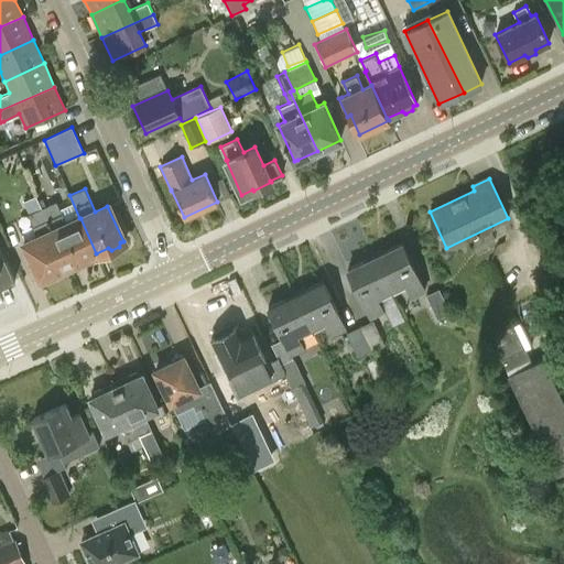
[(36,195),(35,196),(67,267),(80,261),(84,262),(90,259),(91,256),(96,253),(80,218),(79,218),(66,225),(56,201),(41,207),(36,195)]
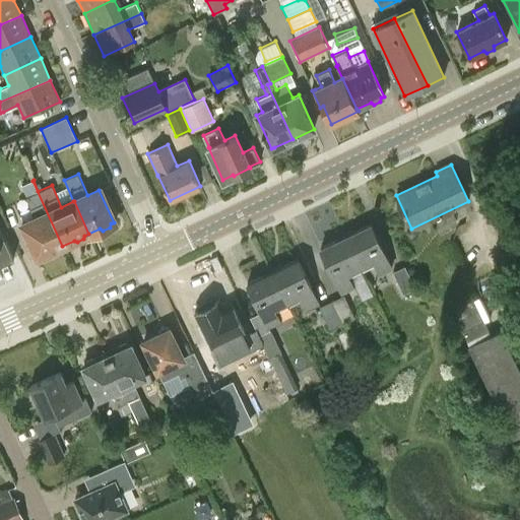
[(21,185),(36,219),(21,225),(36,258),(40,256),(43,258),(49,255),(50,252),(62,246),(33,181),(21,185)]
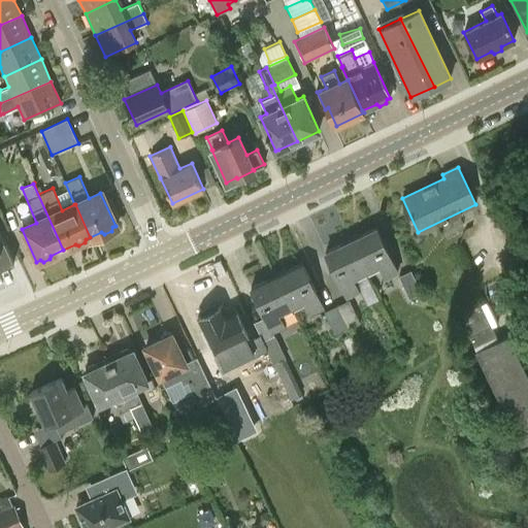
[(376,228),(351,239),(365,272),(380,265),(386,278),(397,272),(376,228)]
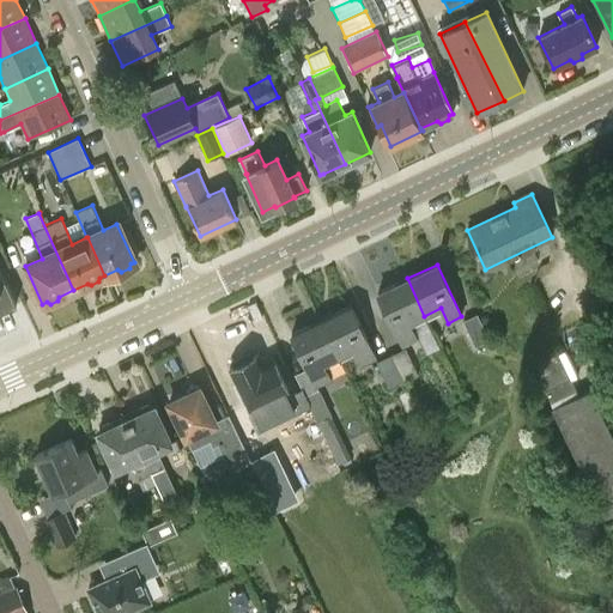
[(0,311),(16,305),(0,271),(0,311)]
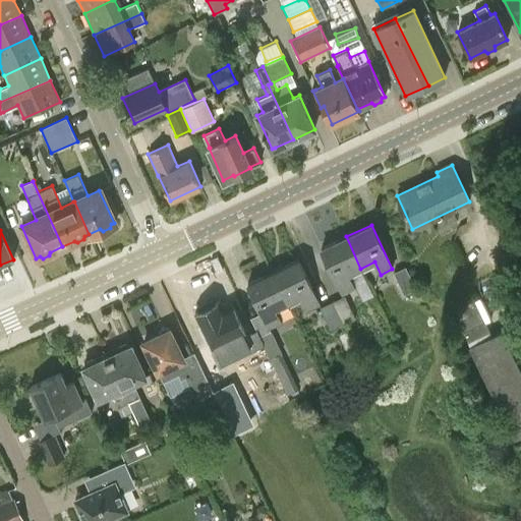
[(360,269),(346,236),(321,248),(342,293),(353,287),(347,275),(360,269)]
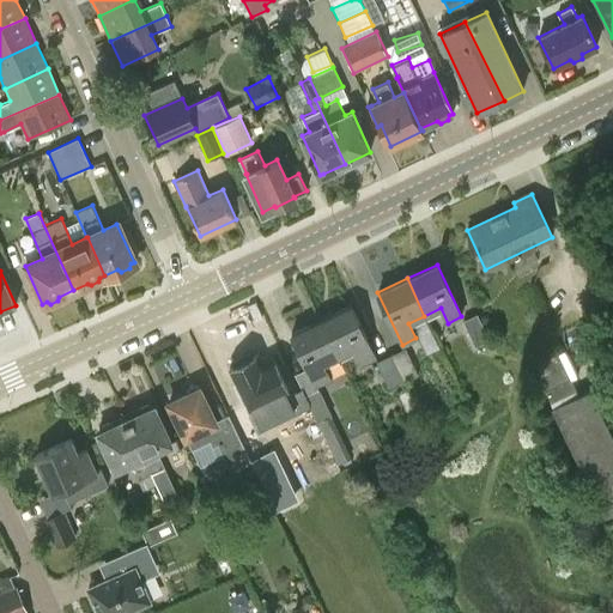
[(320,320),(337,357),(353,350),(360,364),(375,357),(351,305),(320,320)]
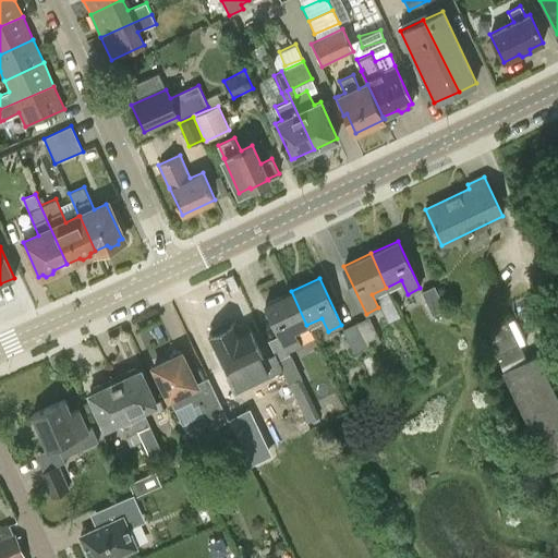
[(445,308),(434,284),(422,290),(433,315),(445,308)]
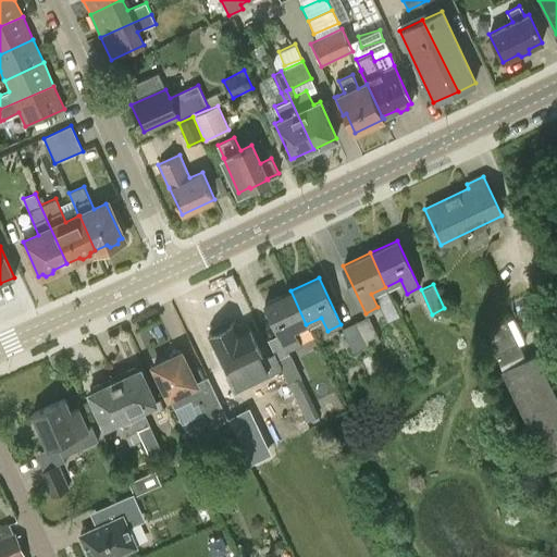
[(306,324),(291,291),(264,304),(287,350),(299,344),(293,331),(306,324)]
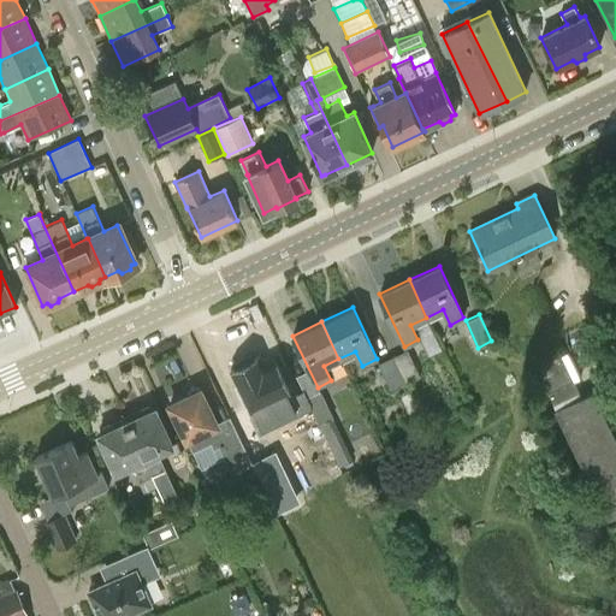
[(390,356),(403,384),(420,375),(407,349),(390,356)]
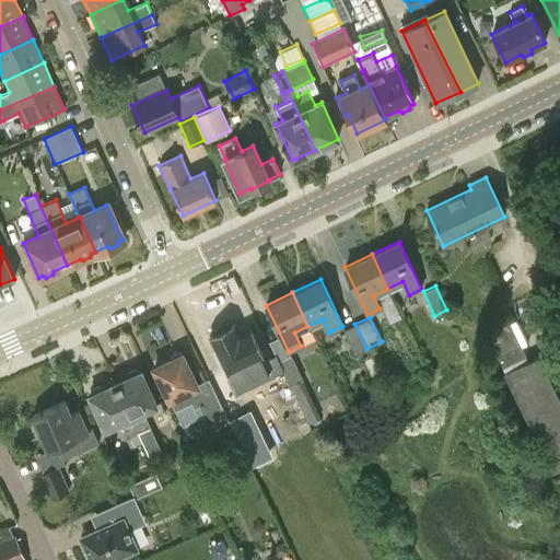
[(209,337),(225,371),(209,378),(224,411),(224,410),(242,401),(229,375),(246,366),(254,383),(269,375),(275,386),(270,388),(281,410),(296,403),(287,382),(288,381),(290,384),(291,384),(280,361),(277,354),(266,359),(265,354),(263,356),(249,328),(240,334),(235,325),(232,327),(229,322),(211,330),(213,336),(209,337)]
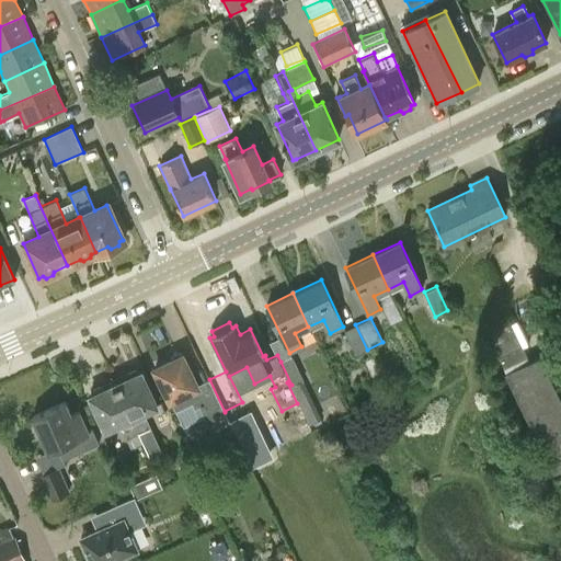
[(512,323),(488,334),(504,368),(528,356),(512,323)]
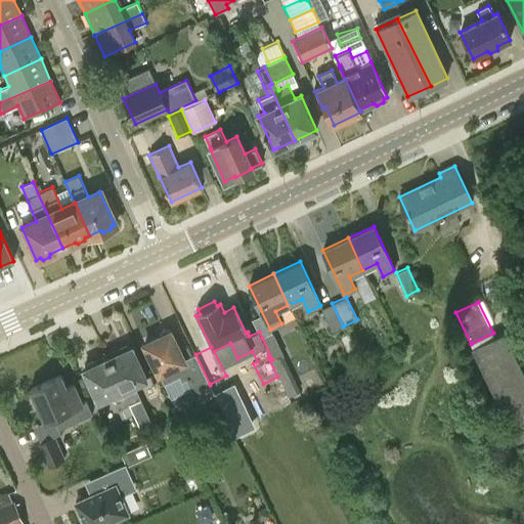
[(343,326),(332,303),(322,308),(333,331),(343,326)]
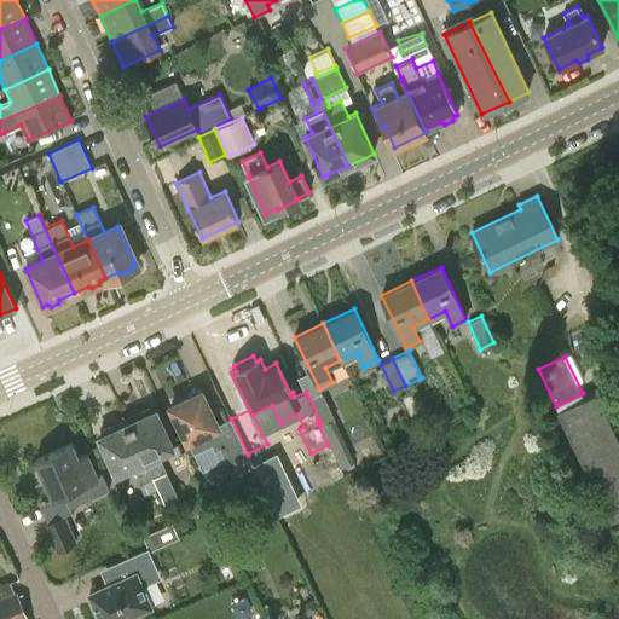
[(231,418),(218,424),(201,392),(200,389),(191,389),(187,395),(189,398),(169,406),(187,443),(189,443),(195,453),(212,445),(215,451),(220,449),(233,475),(254,466),(248,453),(248,455),(231,418)]
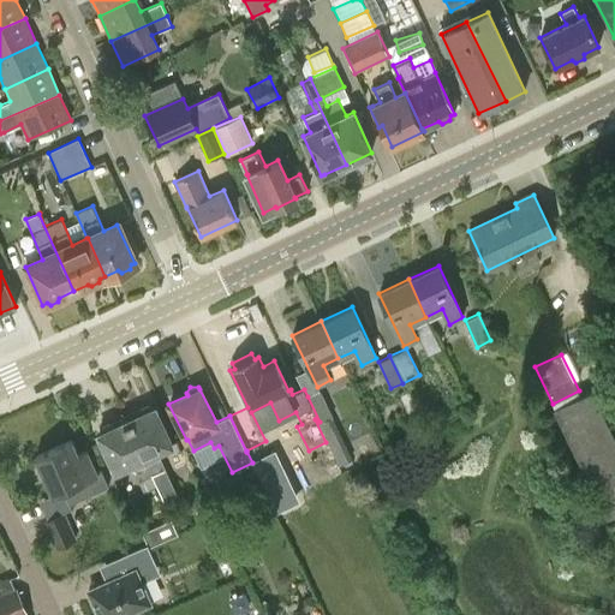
[(308,396),(320,422),(332,416),(320,389),(308,396)]
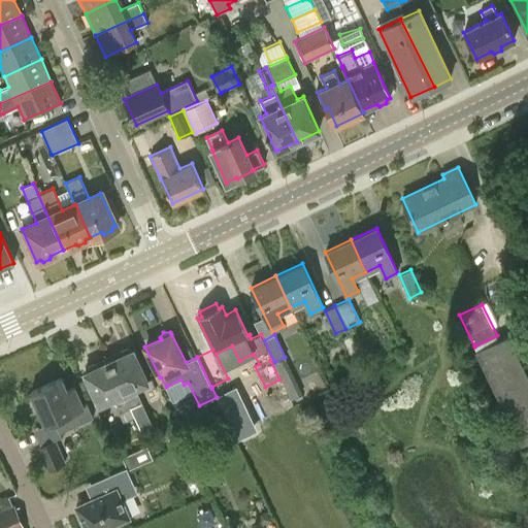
[(527,375),(508,334),(475,351),(521,446),(527,441),(527,375)]
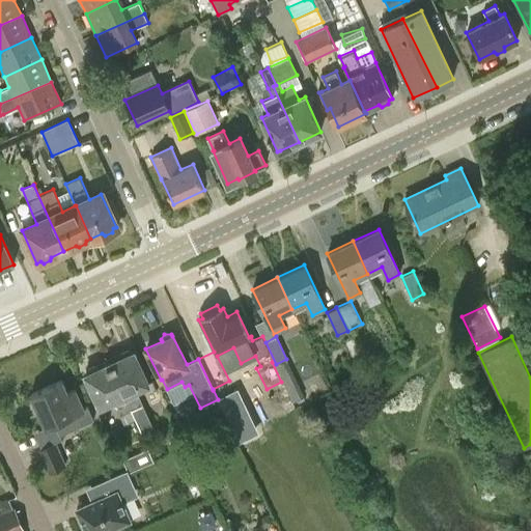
[(354,340),(346,343),(353,360),(360,357),(354,340)]
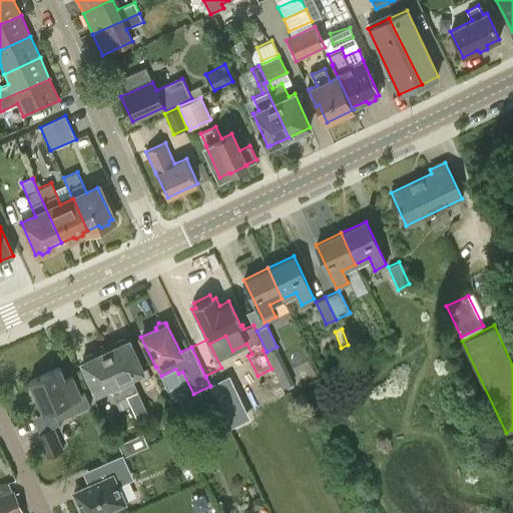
[(116,346),(105,351),(130,405),(131,405),(136,416),(147,411),(132,377),(143,372),(128,340),(126,342),(123,340),(116,343),(116,346)]
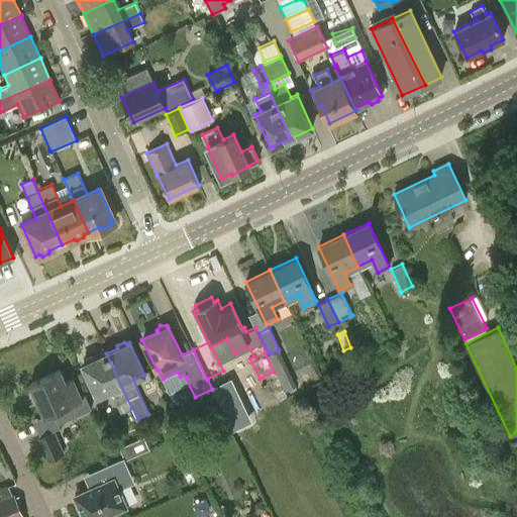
[(85,359),(85,364),(82,365),(97,396),(111,390),(120,413),(131,408),(106,353),(95,358),(92,356),(85,359)]
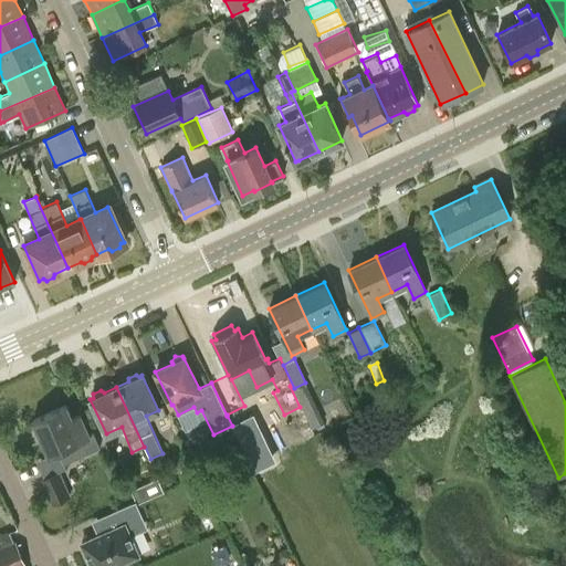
[(93,431),(88,433),(80,415),(72,418),(66,406),(32,421),(48,456),(35,461),(44,478),(40,480),(51,505),(71,496),(59,471),(67,468),(59,451),(82,440),(87,452),(100,448),(93,431)]
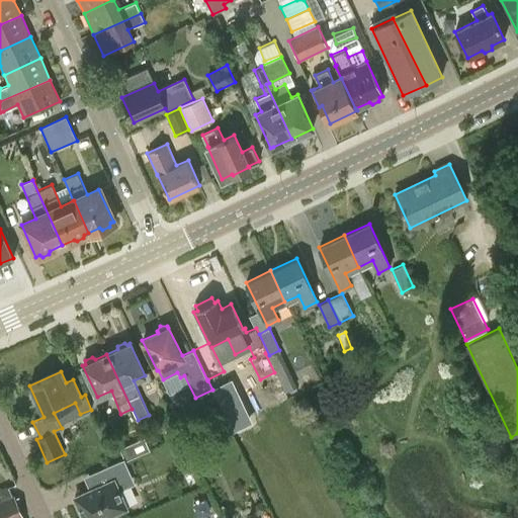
[(296,386),(289,371),(278,377),(285,392),(296,386)]
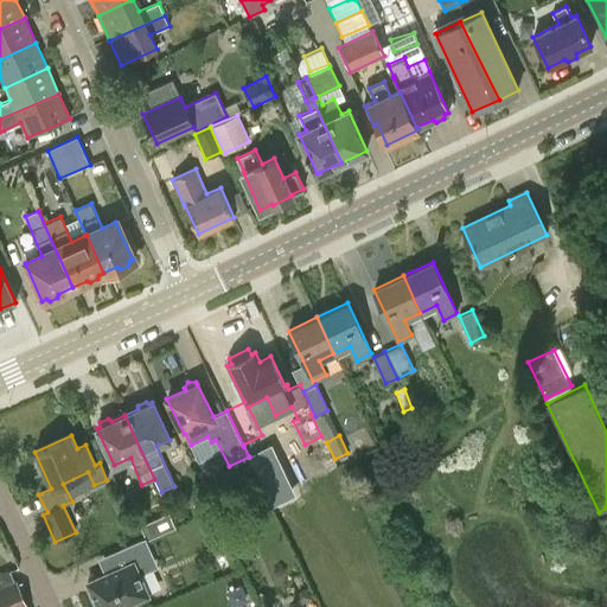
[(270,443),(249,454),(273,502),(294,492),(270,443)]
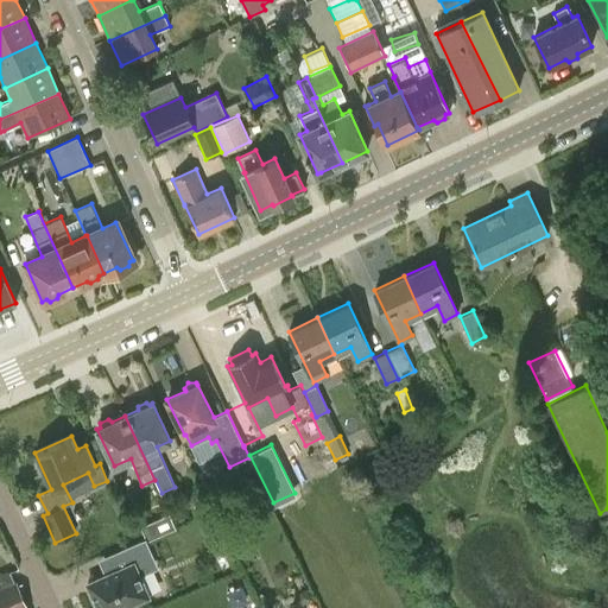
[(170,514),(144,520),(147,533),(173,527),(170,514)]
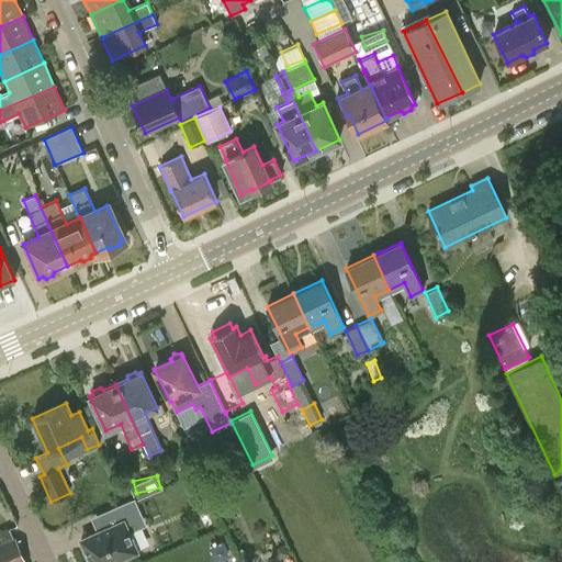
[(80,539),(90,561),(120,561),(124,560),(123,557),(137,551),(128,532),(139,528),(134,517),(142,514),(134,498),(111,508),(117,523),(80,539)]
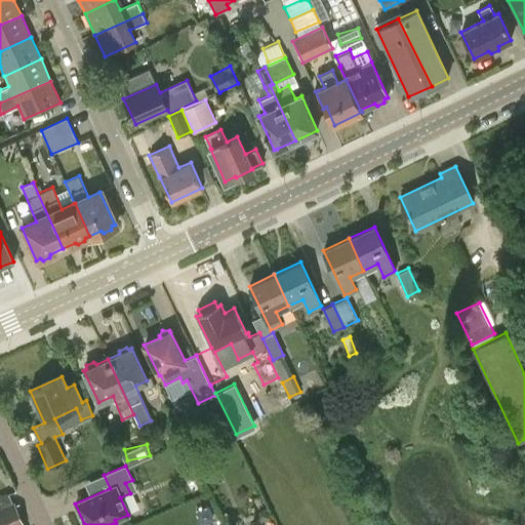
[(0,524),(24,524),(13,501),(0,508),(0,524)]
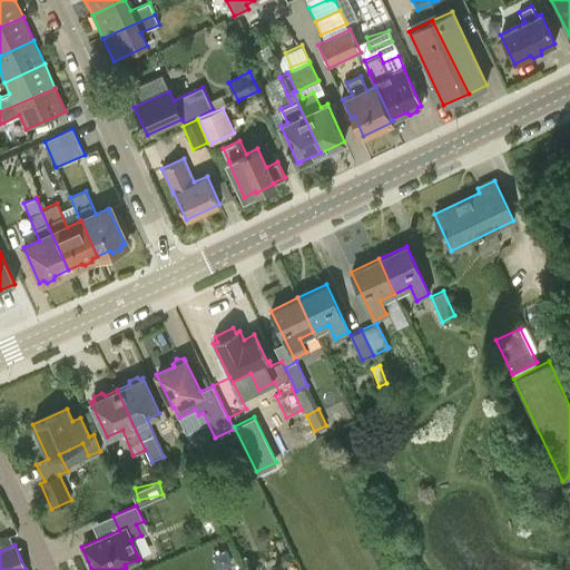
[(283,553),(278,560),(283,568),(295,562),(290,550),(283,553)]
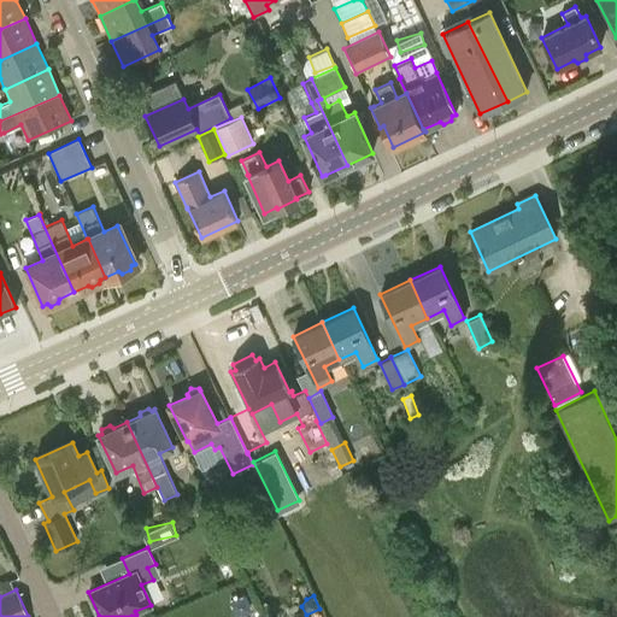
[(262,611),(264,616),(274,616),(278,612),(275,605),(266,604),(262,611)]
